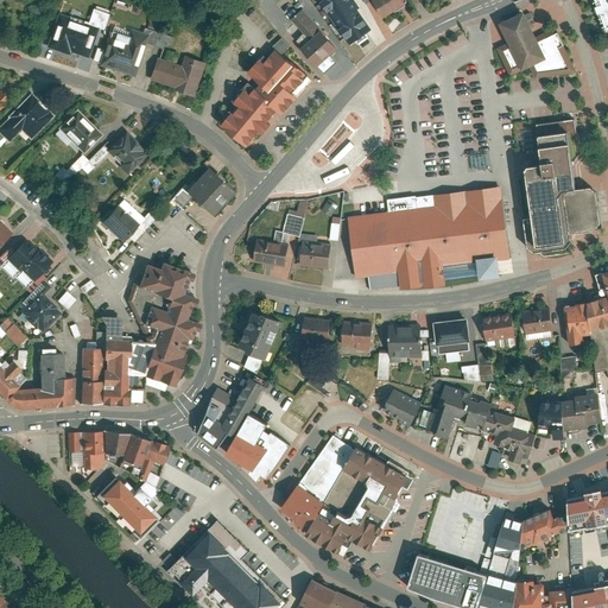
[(354,0),(320,0),(350,43),(369,30),(355,11),(360,7),(354,0)]
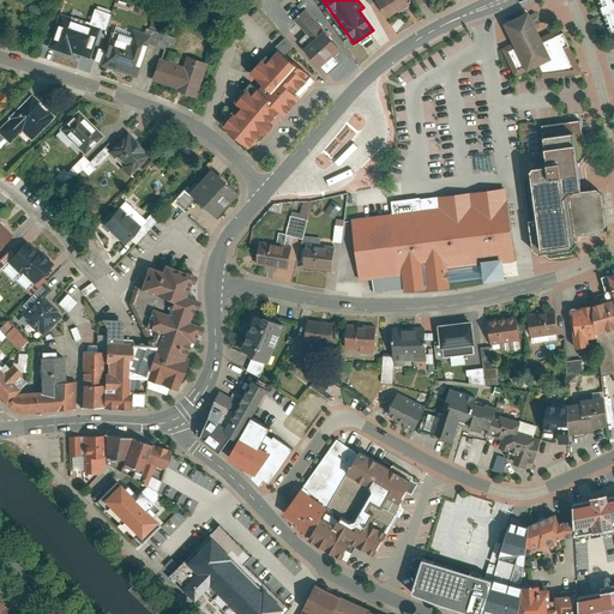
[(377,0),(390,18),(408,6),(403,0),(377,0)]
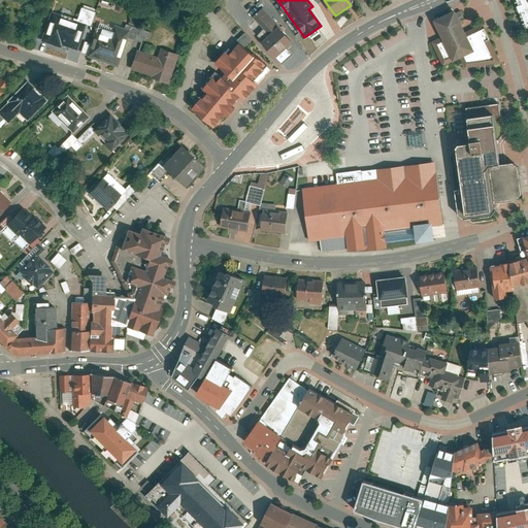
[(527,0),(515,0),(525,28),(527,26),(527,0)]
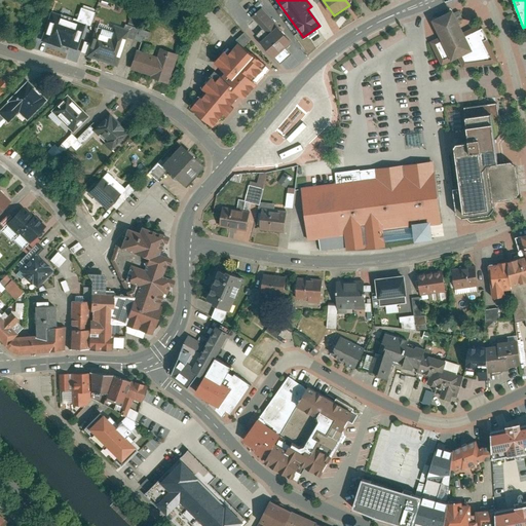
[(265,33),(257,41),(272,59),(291,41),(259,7),(250,16),(265,33)]
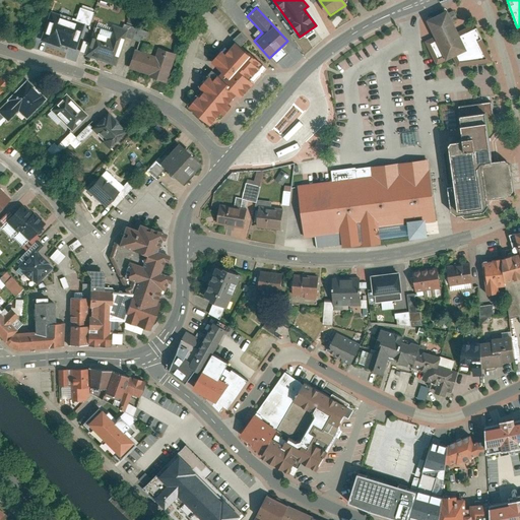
[(447,7),(425,18),(434,35),(424,40),(435,62),(451,53),(458,65),(494,63),(473,23),(459,30),(447,7)]
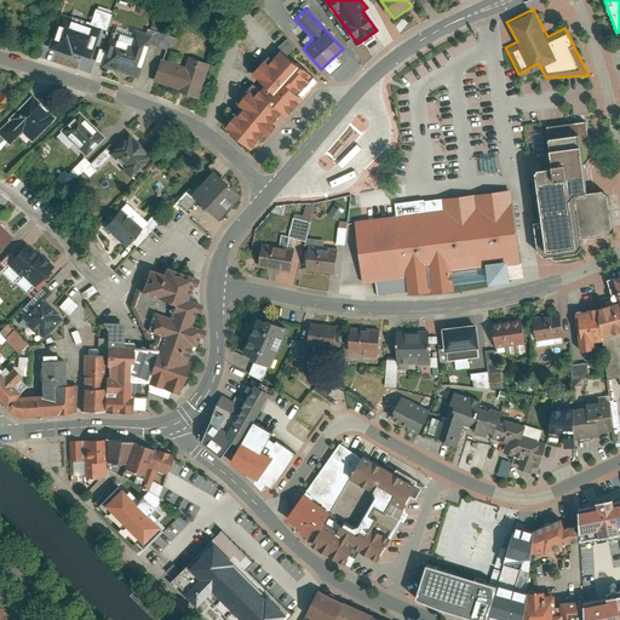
[(93,58),(105,27),(63,11),(50,47),(74,57),(76,51),(93,58)]
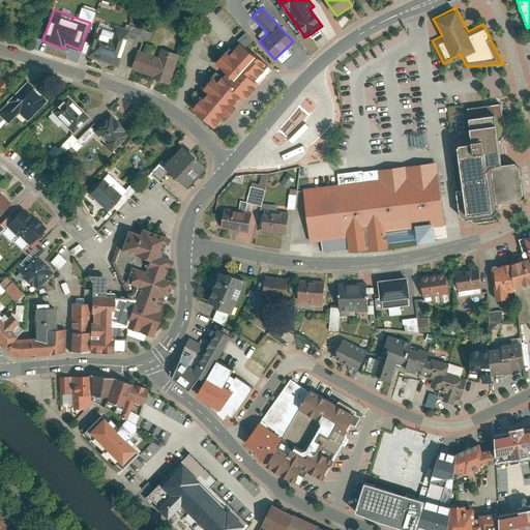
[(120,66),(133,29),(117,24),(116,27),(100,22),(89,56),(120,66)]
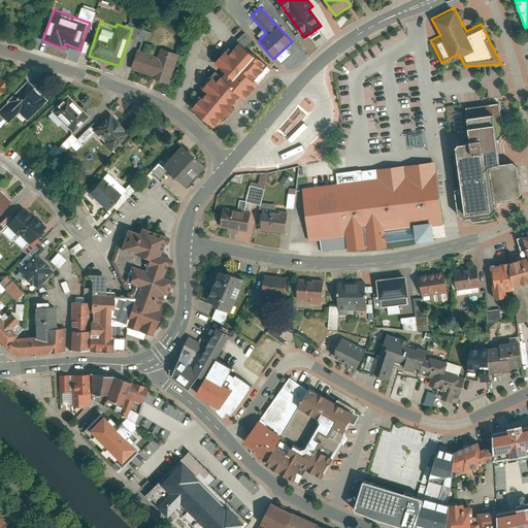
[(262,65),(235,41),(227,50),(223,45),(210,59),(224,70),(215,80),(208,74),(198,86),(205,92),(192,106),(210,124),(237,95),(241,99),(254,86),(249,80),(262,65)]
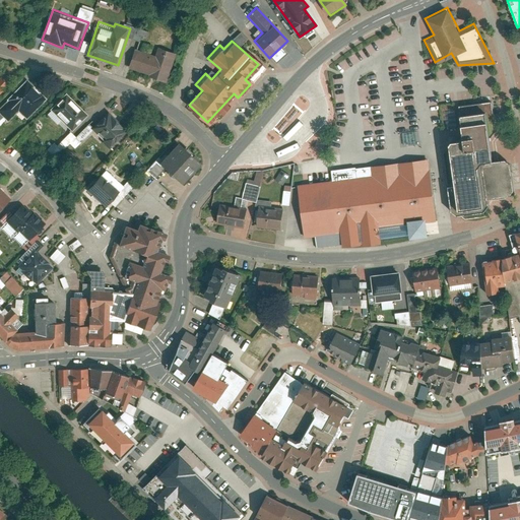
[(157,55),(137,48),(131,68),(170,81),(180,53),(160,47),(157,55)]
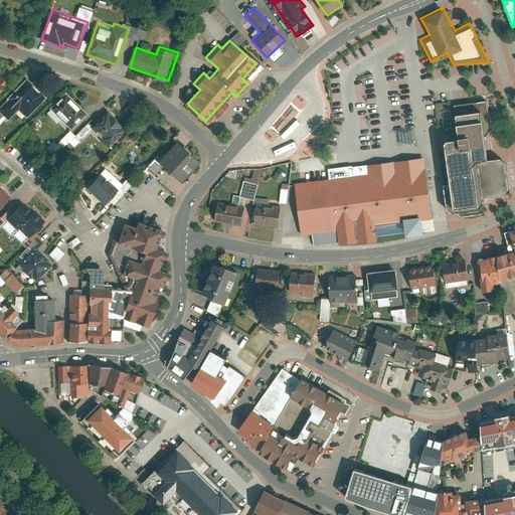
[(23,117),(41,98),(23,78),(0,101),(0,113),(6,119),(15,110),(23,117)]
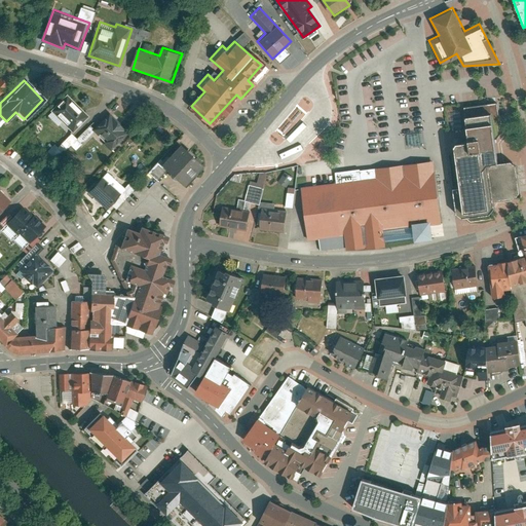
[(75,133),(91,116),(70,95),(53,111),(75,133)]
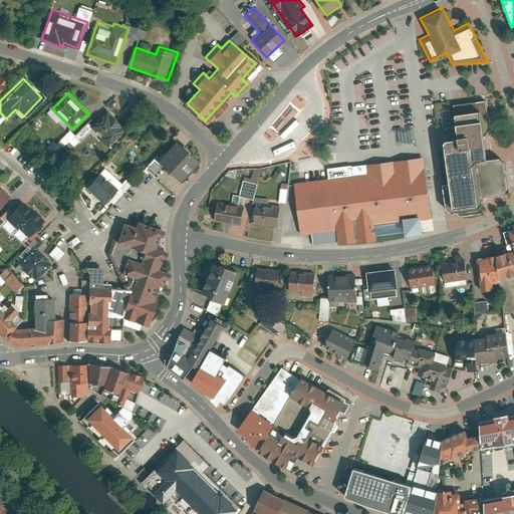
[(484,104),(453,107),(457,139),(445,141),(450,180),(443,187),(446,212),(451,217),(478,214),(484,207),(483,199),(505,197),(508,192),(507,179),(505,166),(500,161),(484,163),(482,138),(487,132),(484,104)]
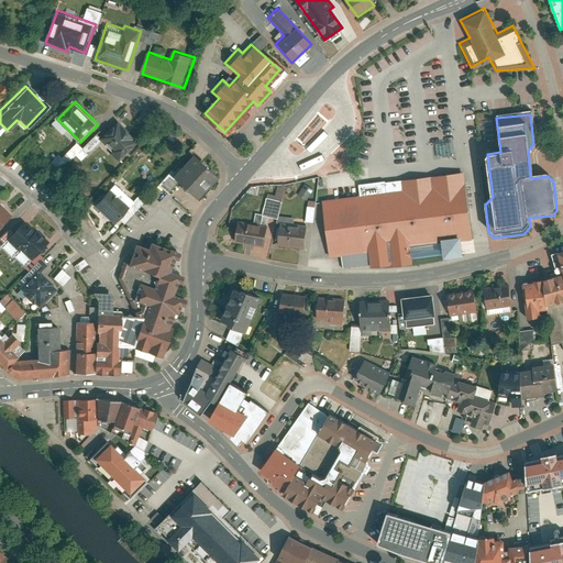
[(141,141),(121,122),(106,139),(108,141),(118,151),(114,154),(122,161),(141,141)]
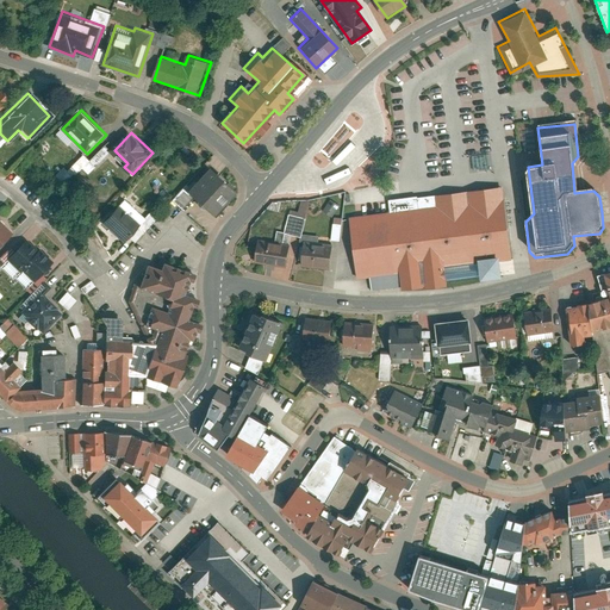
[(473,155),(473,170),(490,169),(489,154),(473,155)]
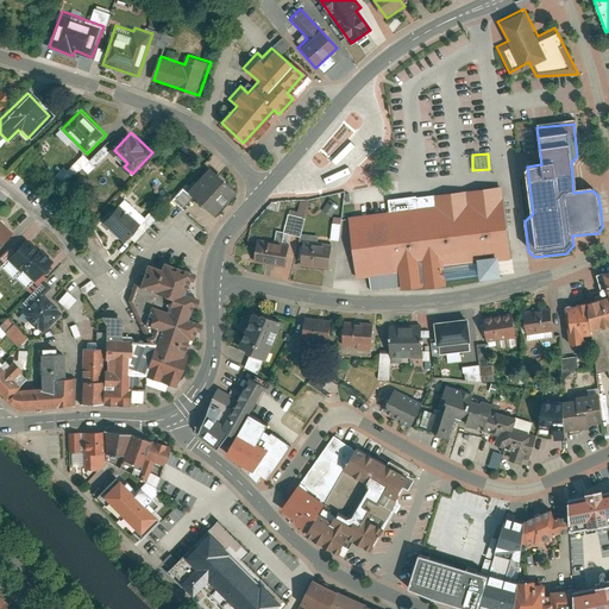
[(81,168),(87,174),(94,167),(81,155),(66,170),(62,168),(55,175),(64,184),(81,168)]
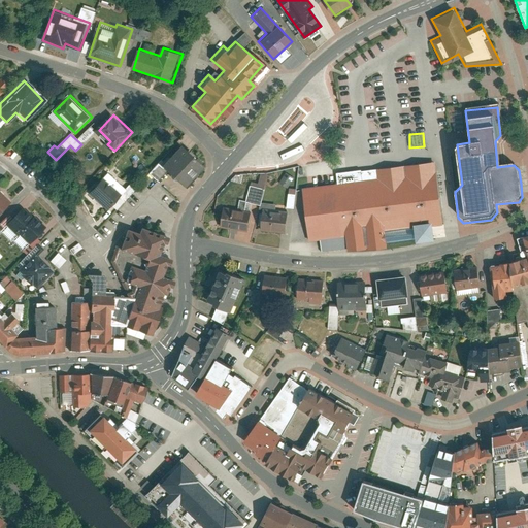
[(203,167),(179,145),(161,166),(185,188),(203,167)]
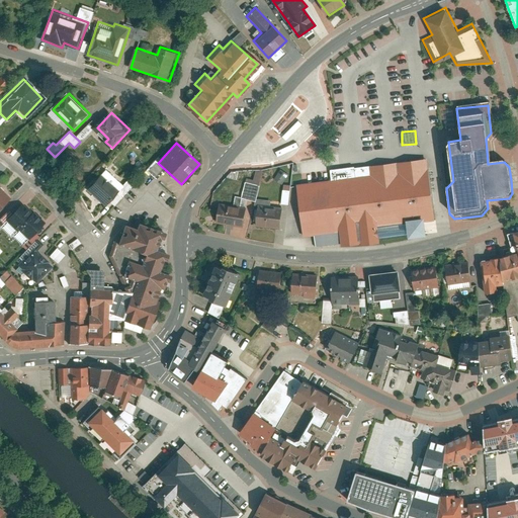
[(427,159),(332,171),(333,181),(295,186),(303,241),(330,238),(332,249),(375,244),(375,239),(401,236),(402,240),(418,238),(416,225),(435,222),(427,159)]
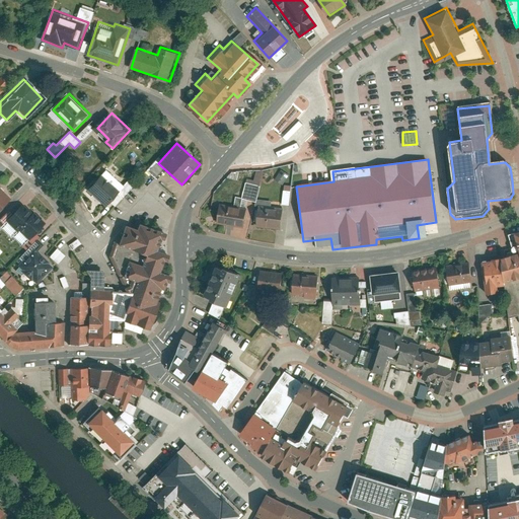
[(104,206),(123,186),(106,170),(87,190),(104,206)]
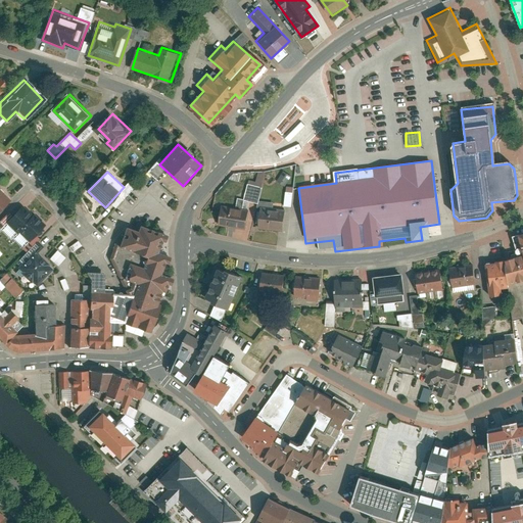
[(259,203),(265,173),(257,172),(255,181),(247,180),(244,199),(237,198),(235,207),(219,205),(216,224),(244,229),(248,201),(259,203)]
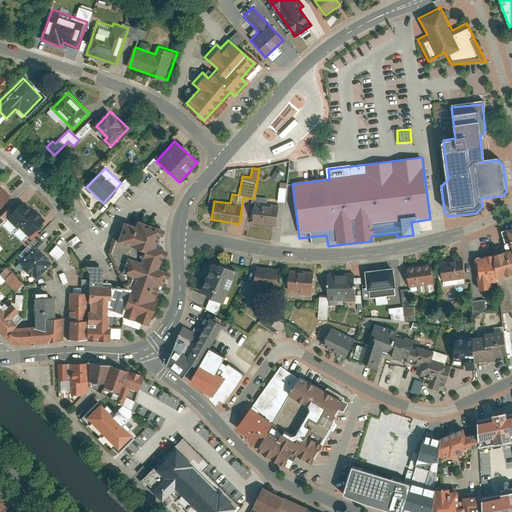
[(278,202),(285,202),(286,183),(279,183),(278,202)]
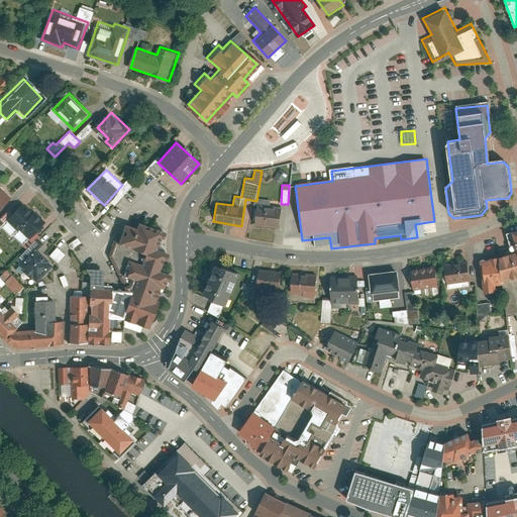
[(0,207),(9,199),(0,190),(0,207)]
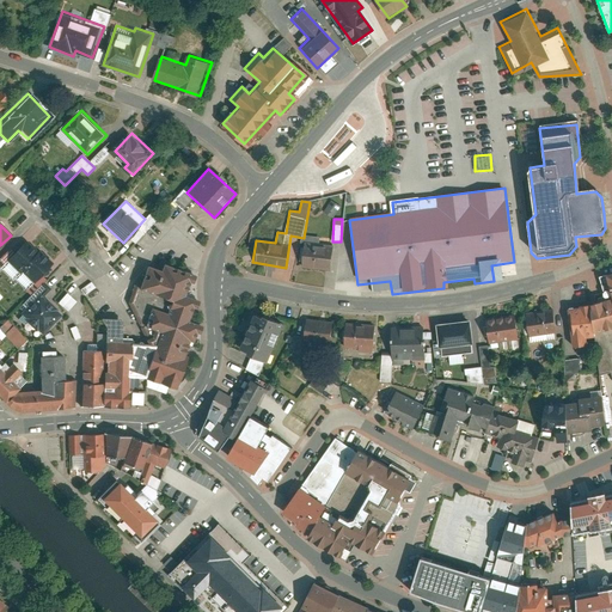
[(305,236),(301,267),(331,270),(334,245),(322,244),(323,237),(305,236)]
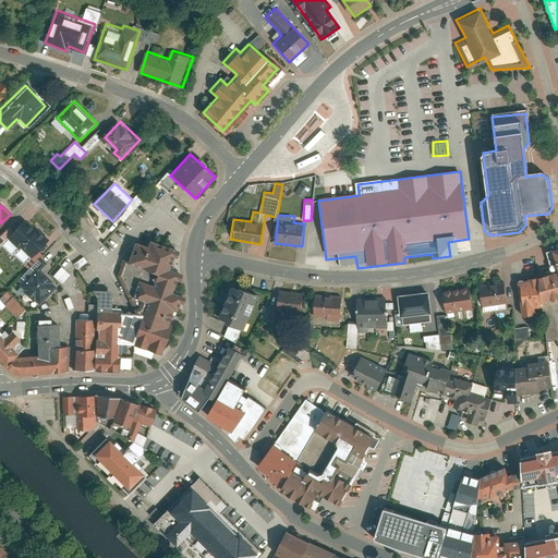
[(24,220),(8,238),(19,249),(21,246),(35,231),(24,220)]
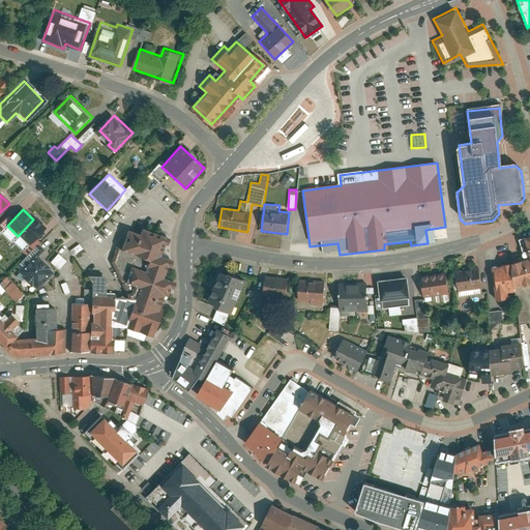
[(33,219),(20,234),(30,244),(45,229),(34,218),(33,219)]
